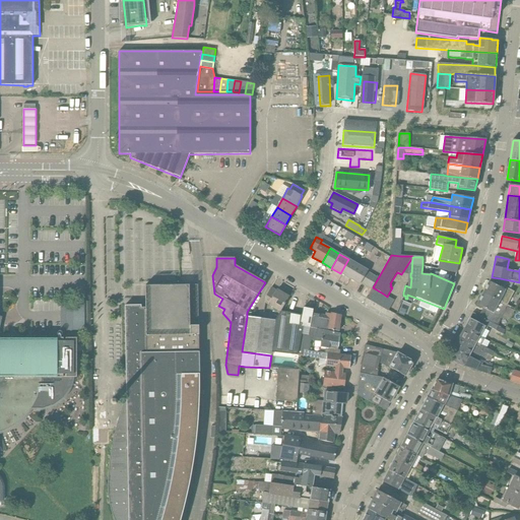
[(340,273),(349,279),(358,265),(348,259),(340,273)]
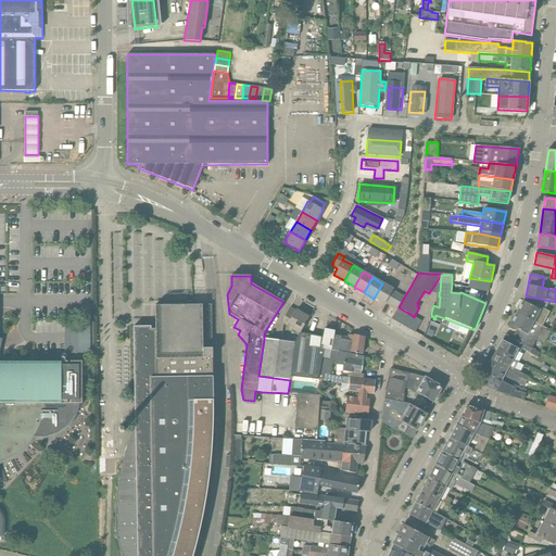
[(491,281),(469,278),(468,278),(468,280),(462,279),(459,286),(466,289),(466,288),(488,292),(491,281)]
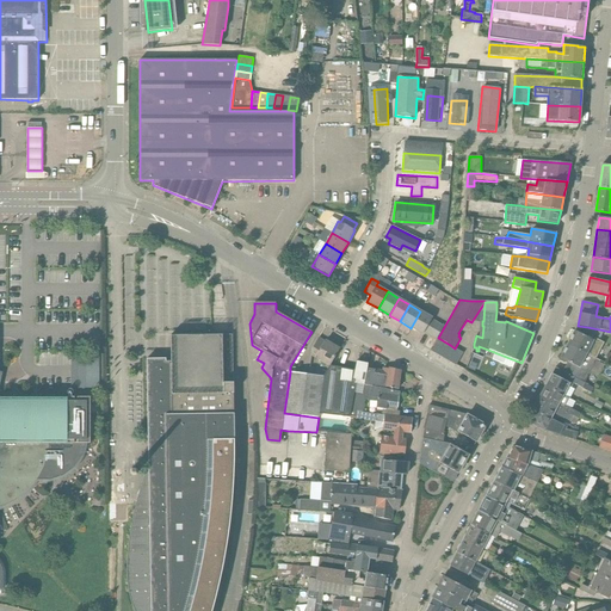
[(432,319),(420,312),(411,328),(423,334),(424,333),(431,337),(438,322),(432,319)]
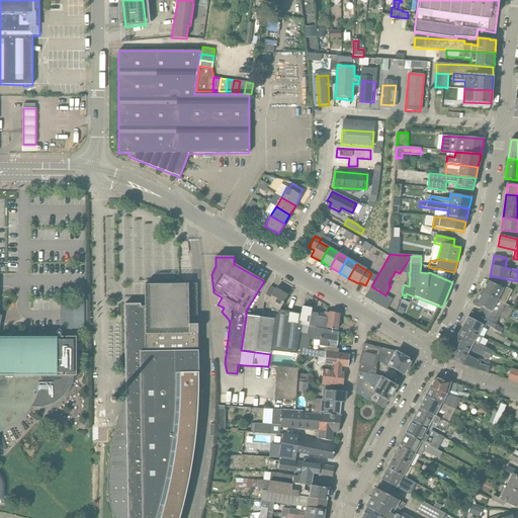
[(370,288),(371,286),(376,277),(371,273),(365,285),(370,288)]
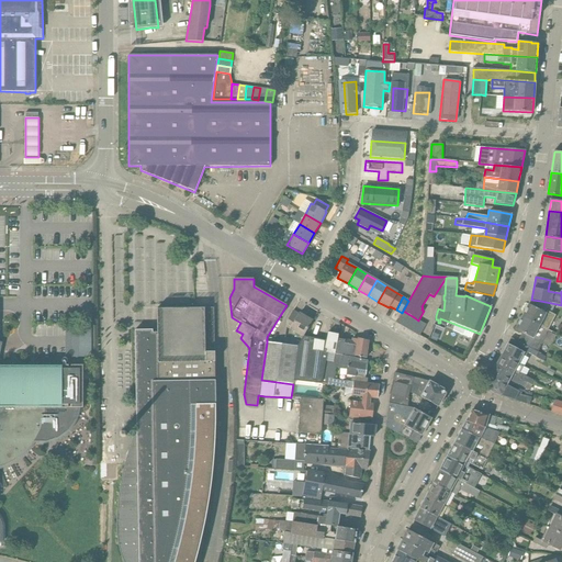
[(557,304),(540,301),(536,308),(547,314),(548,312),(551,314),(557,304)]
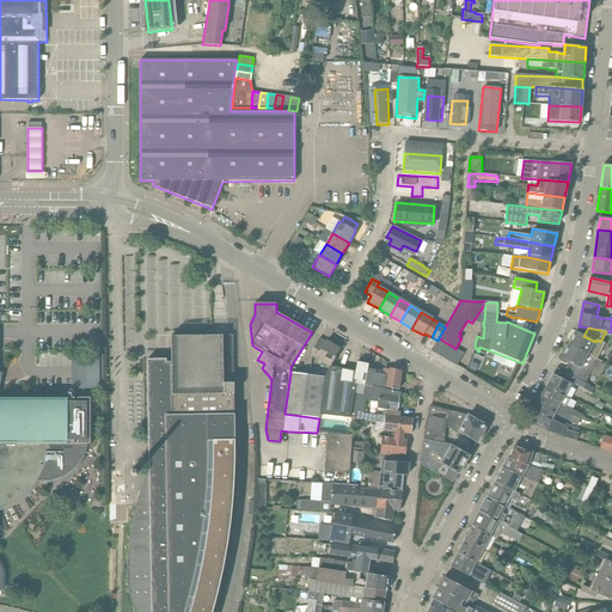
[(598,361),(601,362),(606,353),(599,349),(599,350),(592,347),(595,342),(583,336),(576,331),(569,344),(598,361)]
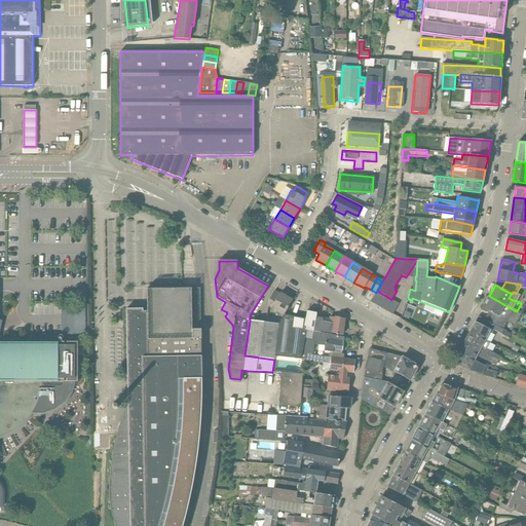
[(201,412),(201,402),(201,389),(201,379),(202,379),(200,288),(185,289),(147,289),(147,309),(145,309),(145,306),(126,306),(127,402),(126,404),(124,410),(121,419),(117,435),(116,439),(115,445),(112,457),(111,470),(109,483),(109,490),(110,496),(110,504),(112,514),(113,517),(114,523),(115,525),(183,525),(184,524),(186,514),(189,502),(191,492),(193,481),(195,470),(197,455),(199,434),(200,422),(201,412)]
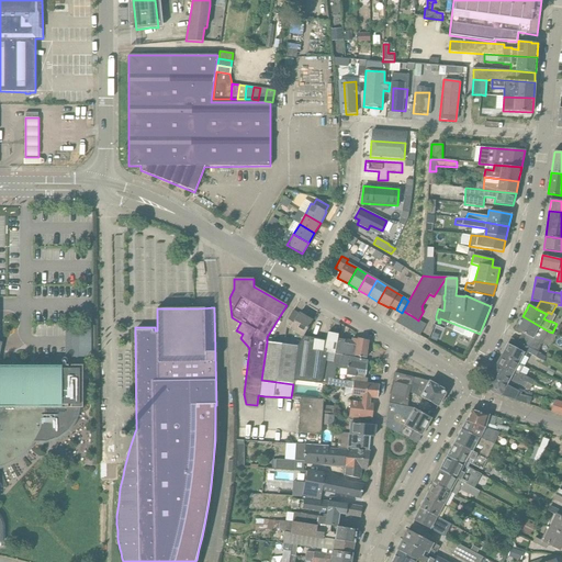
[(303,337),(313,322),(300,313),(299,314),(293,311),(288,319),(287,327),(303,337)]
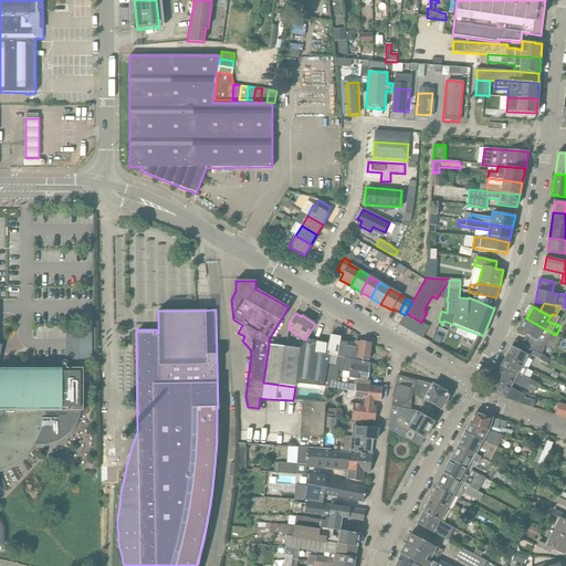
[(398,325),(405,328),(411,316),(406,313),(405,315),(398,325)]
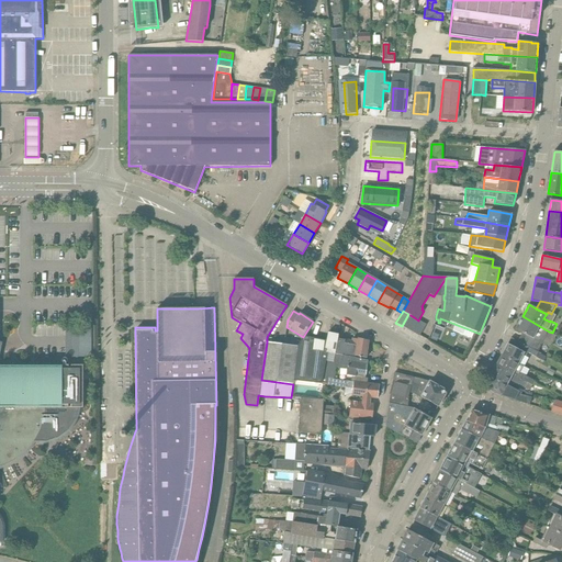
[(402,326),(407,329),(414,317),(408,314),(402,326)]
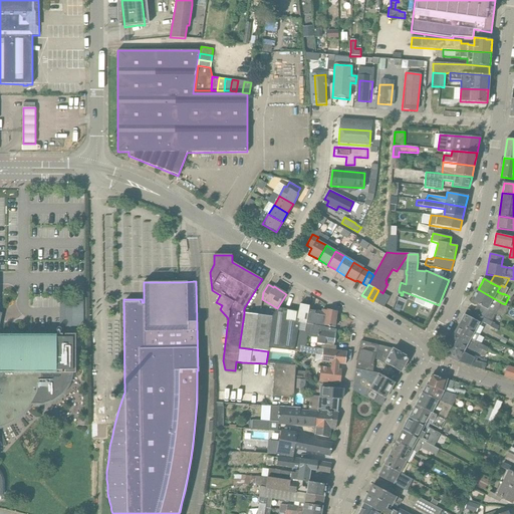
[(474,313),(492,322),(500,307),(502,303),(478,289),(472,301),(479,305),(474,313)]
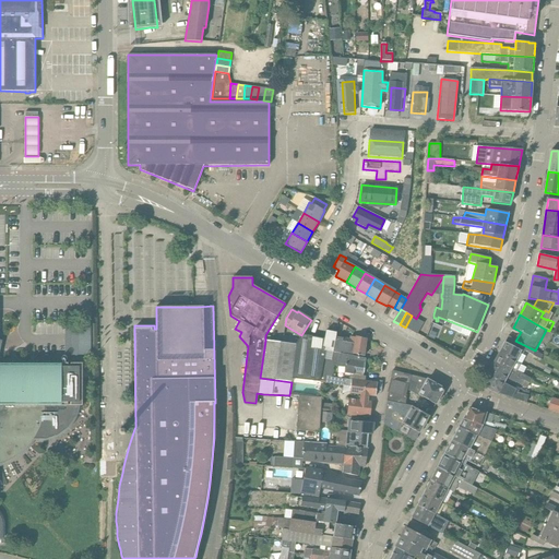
[(405,328),(411,331),(418,320),(416,319),(412,316),(405,328)]
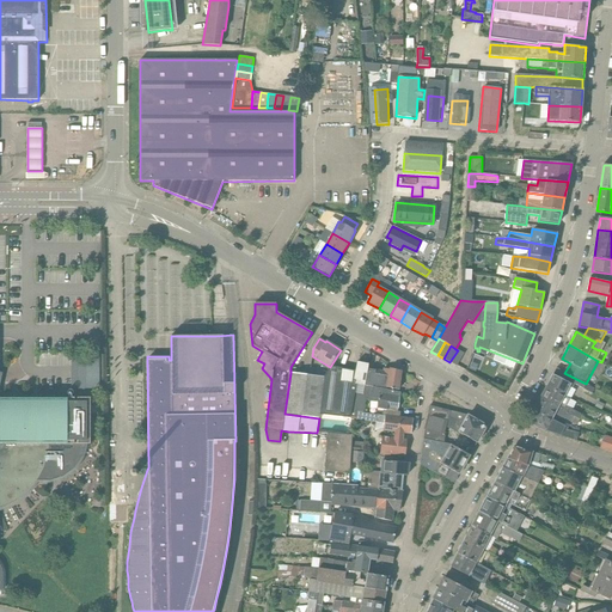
[(450,362),(457,366),(464,354),(458,350),(450,362)]
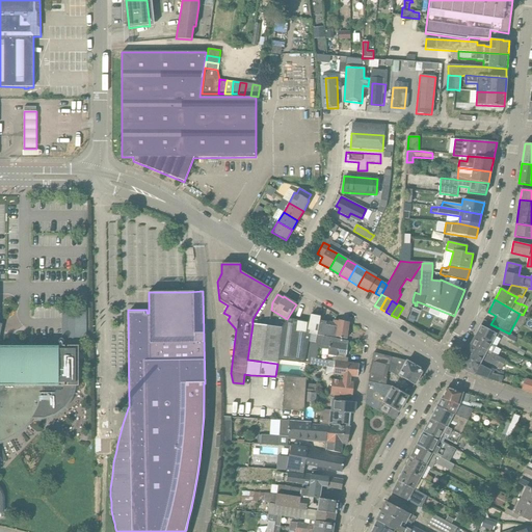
[(304,364),(306,355),(309,334),(316,335),(319,322),(320,317),(311,315),(309,323),(287,319),(282,328),(278,361),(304,364)]
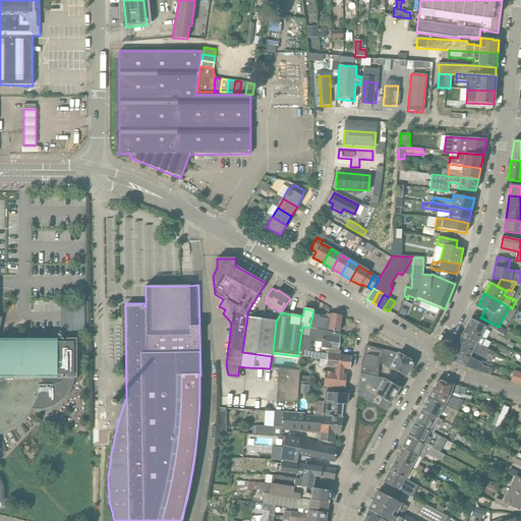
[(309,328),(317,330),(317,329),(330,331),(339,333),(342,315),(333,313),(332,315),(328,314),(327,317),(312,315),(309,328)]
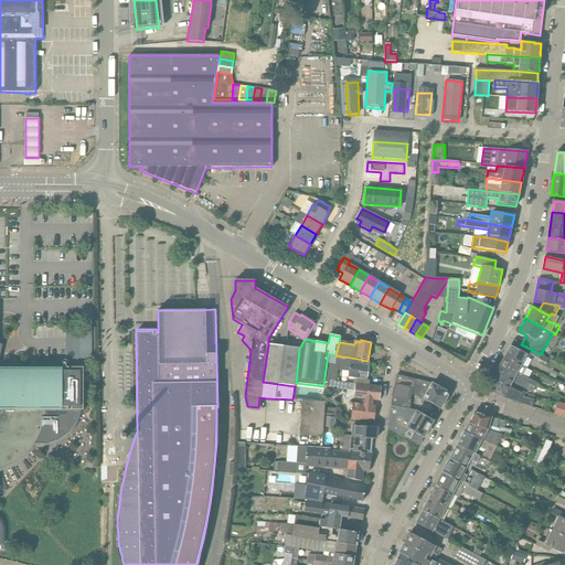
[(541,354),(521,344),(513,340),(504,358),(521,366),(526,358),(529,359),(531,355),(547,364),(550,359),(541,354)]
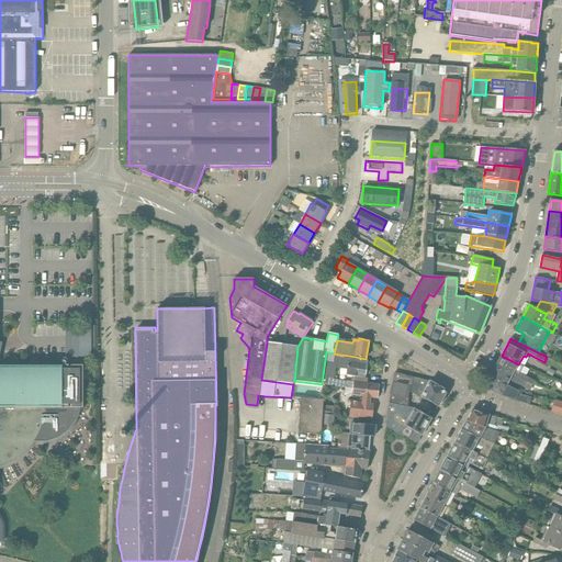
[(293,384),(294,381),(298,347),(267,343),(261,380),(293,384)]
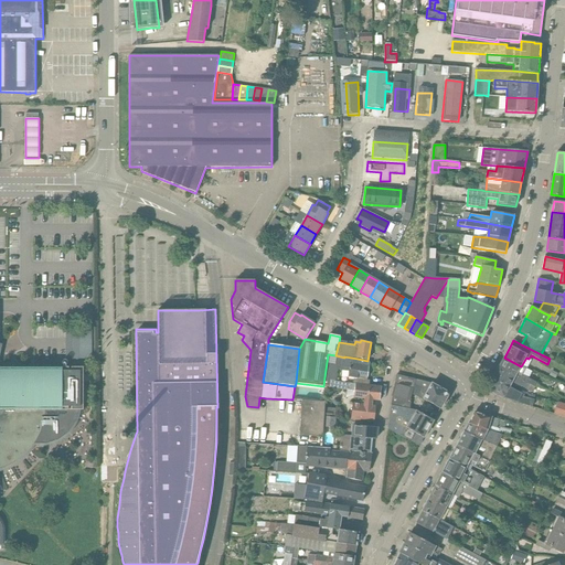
[(354,379),(353,383),(369,385),(370,381),(368,380),(370,362),(344,358),(336,355),(328,354),(324,377),(323,386),(328,387),(329,381),(336,382),(337,379),(338,369),(349,371),(348,377),(354,379)]
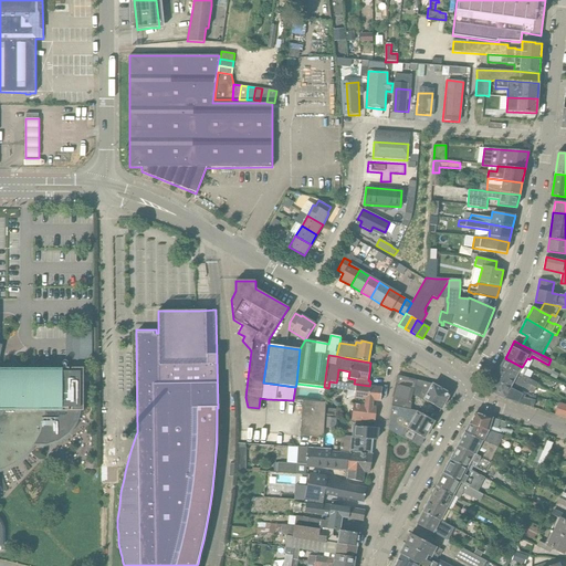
[(516,379),(535,388),(537,384),(524,376),(527,369),(522,367),(505,358),(499,370),(516,379)]
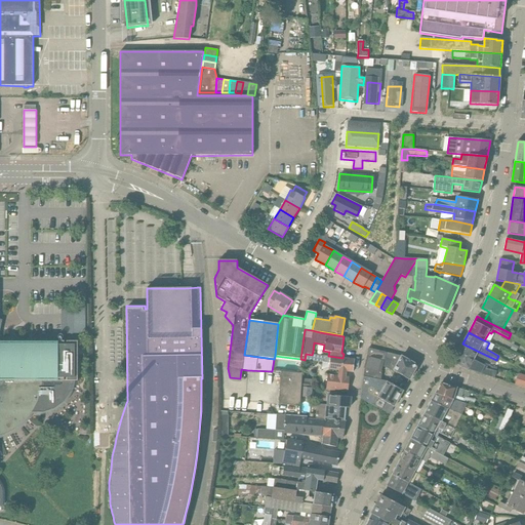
[(42,381),(63,381),(64,381),(64,365),(67,365),(67,361),(67,341),(0,340),(0,437),(5,435),(15,430),(25,422),(32,413),(38,402),(41,391),(42,381)]
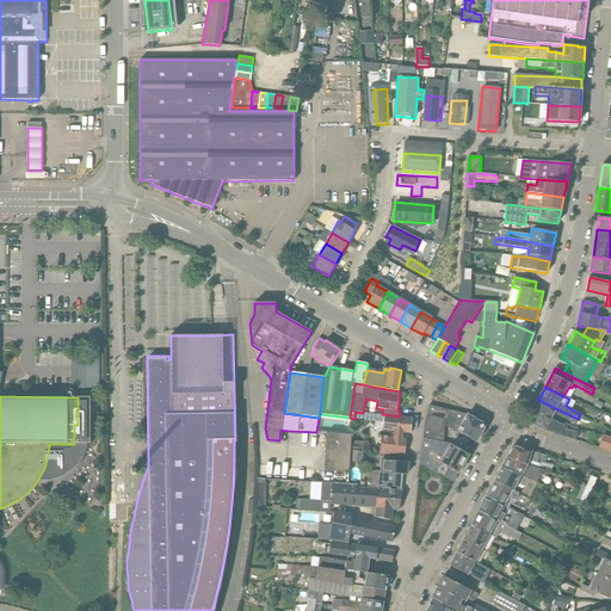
[(580,419),(578,419),(557,409),(538,400),(534,409),(561,424),(565,419),(569,421),(568,421),(576,425),(580,419)]
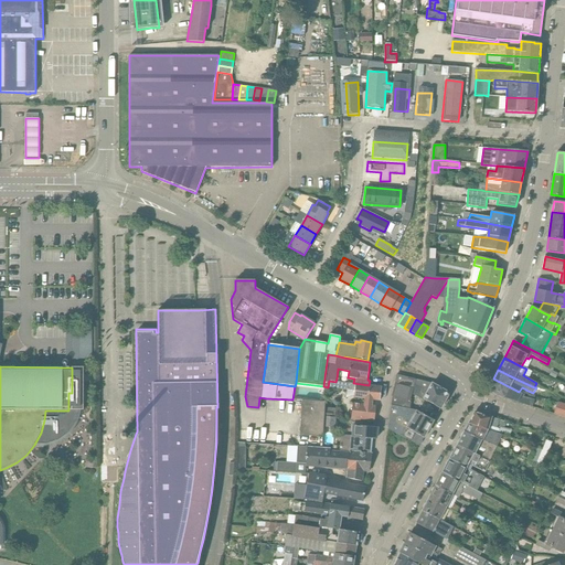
[(424,400),(440,408),(448,395),(447,392),(433,384),(396,375),(391,406),(406,408),(408,402),(409,402),(413,390),(415,386),(422,388),(416,397),(424,401),(424,400)]
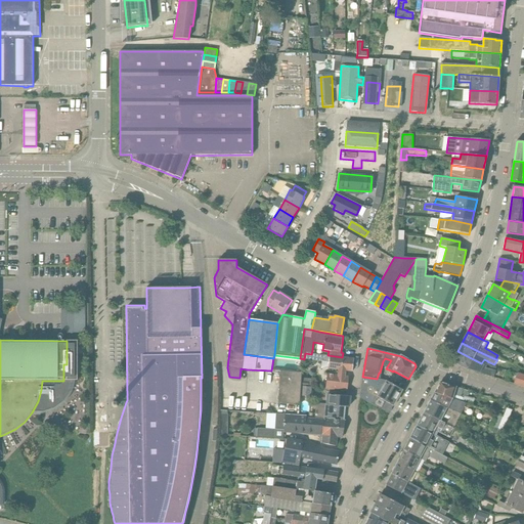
[(494,378),(496,372),(486,368),(486,366),(481,363),(457,351),(453,358),(454,362),(468,369),(494,378)]
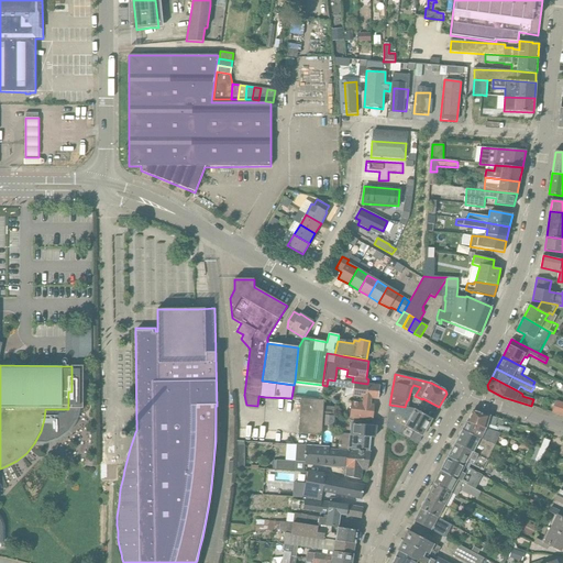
[(343,382),(334,381),(328,379),(327,386),(346,389),(344,397),(352,396),(364,397),(364,404),(352,401),(350,418),(373,421),(375,405),(371,404),(371,398),(378,399),(381,386),(367,385),(367,384),(352,382),(350,382),(343,382)]
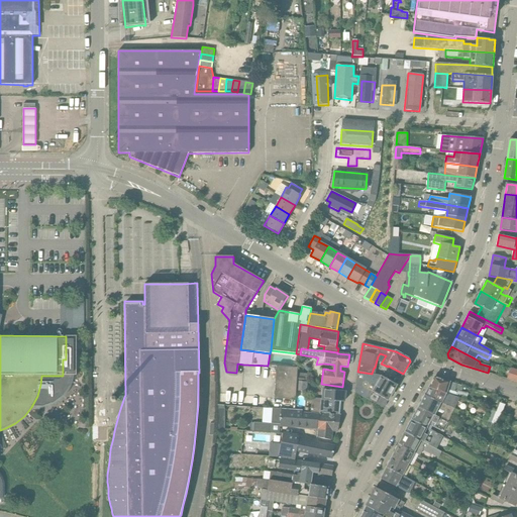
[(296,399),(296,391),(297,383),(297,376),(297,368),(276,367),(275,399),(296,399)]
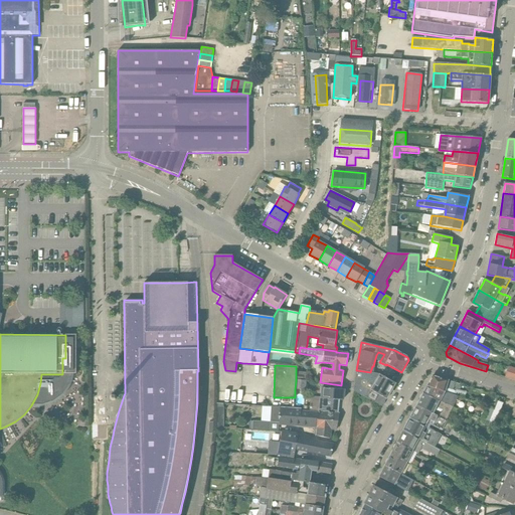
[(505,377),(512,379),(514,370),(514,368),(508,366),(505,377)]
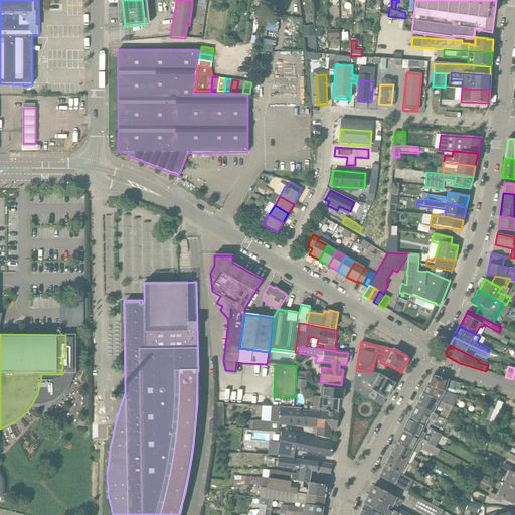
[(374,393),(386,399),(395,384),(377,374),(370,372),(356,370),(353,391),(371,400),(373,395),(374,393)]
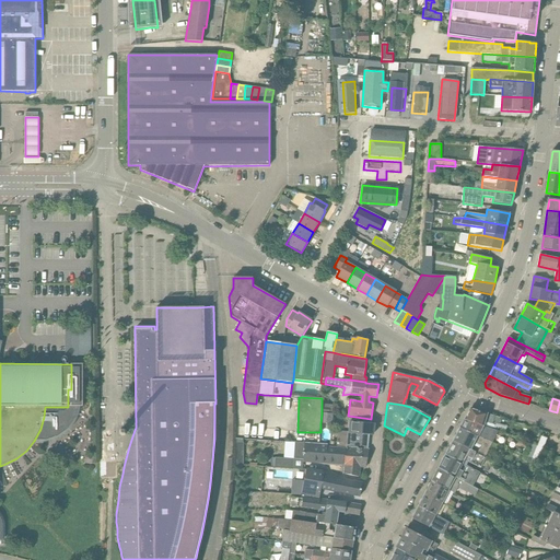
[(334,412),(333,411),(333,406),(327,405),(327,408),(322,407),(322,415),(334,416),(334,412)]
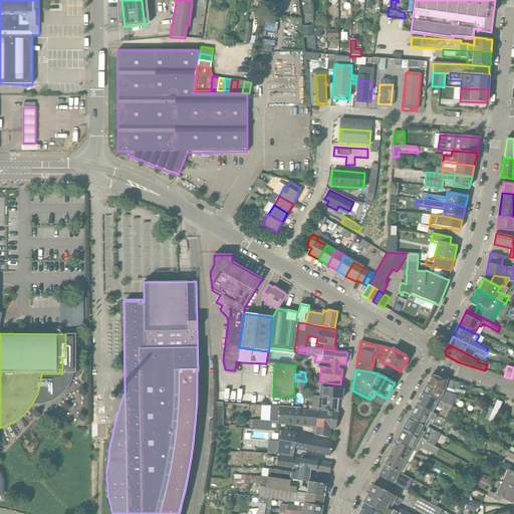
[(457,393),(460,384),(434,376),(431,376),(426,386),(453,395),(454,391),(457,393)]
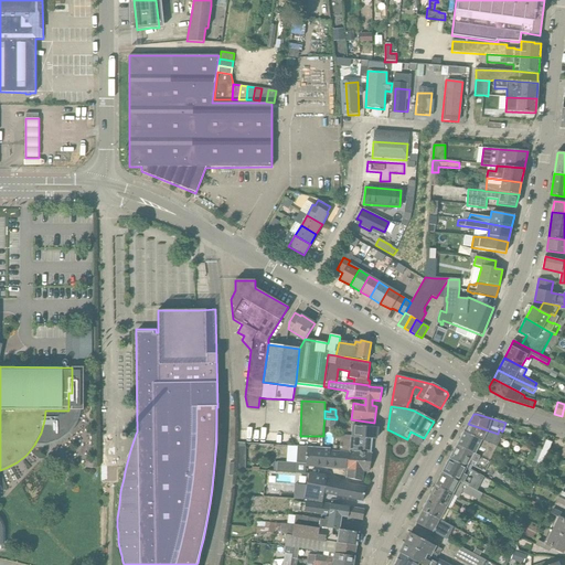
[(323,427),(336,428),(337,419),(324,418),(323,427)]
